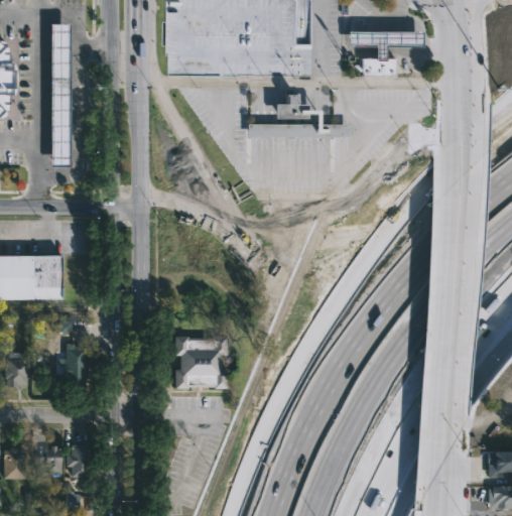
[(72,25),(73,164),(52,165),(51,25),(72,25)]
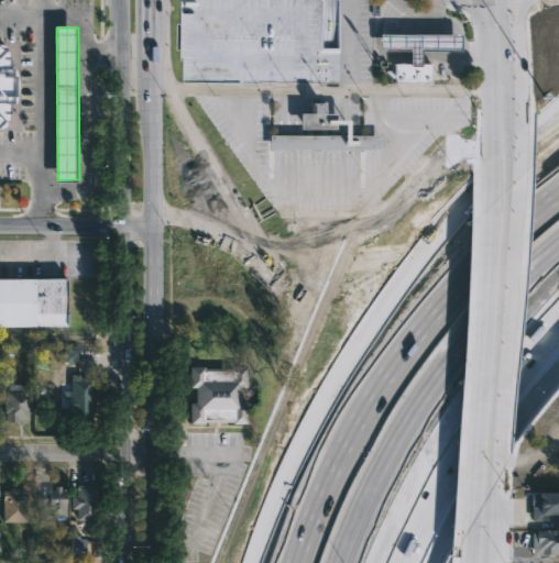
[(410,64),(410,52),(382,52),(382,34),(462,34),(462,52),(422,52),(422,64),(410,64)]
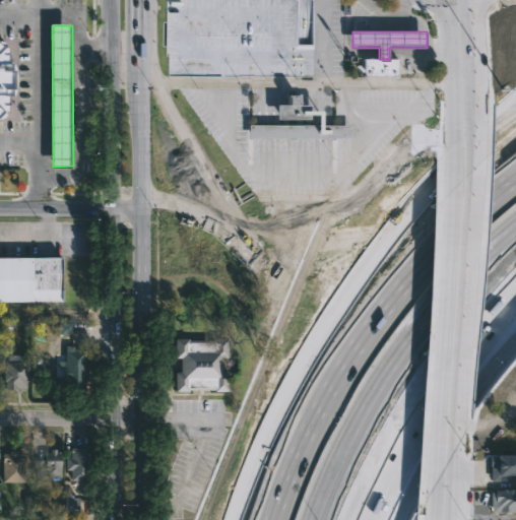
[(0,111),(0,48),(11,48),(12,111),(0,111)]
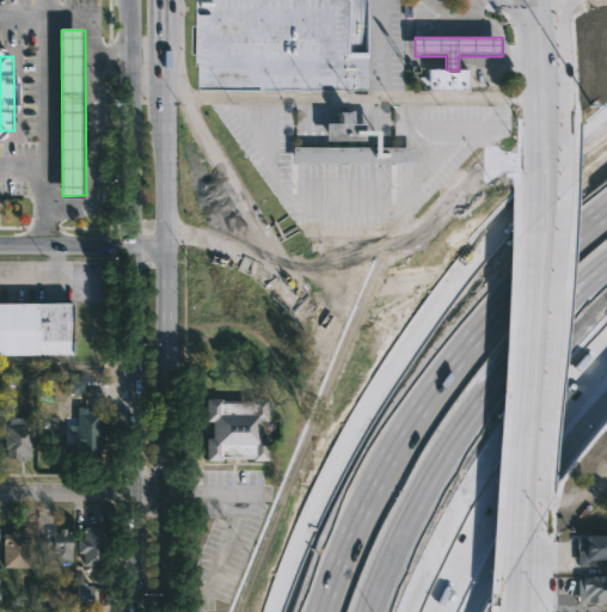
[(458,69),(468,69),(468,91),(428,90),(429,69),(446,69),(458,69)]
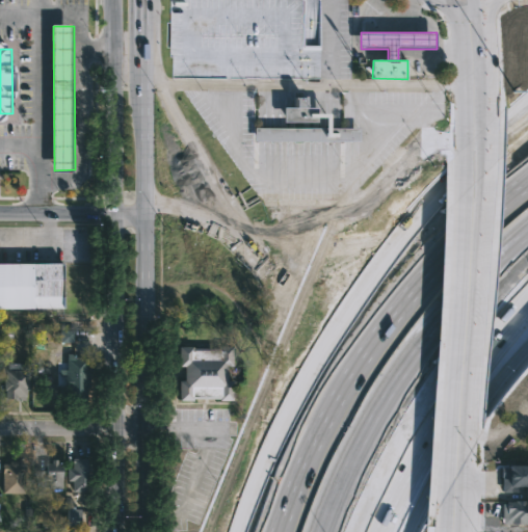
[(305,97),(305,108),(316,108),(316,114),(330,114),(330,128),(360,128),(359,142),(254,141),(254,128),(324,129),(324,118),(317,118),(317,123),(283,123),(283,107),(295,107),(295,97),(305,97)]
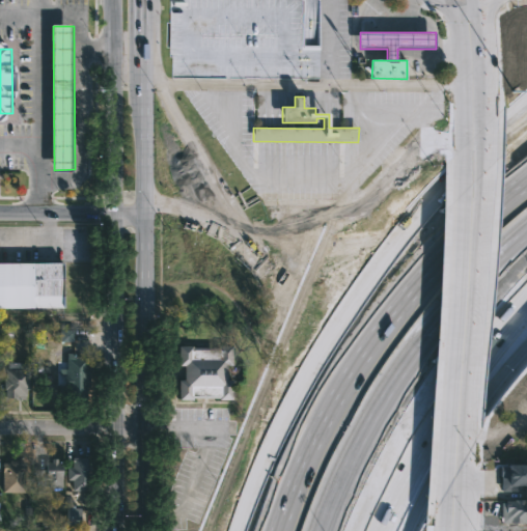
[(67,309),(0,309),(0,262),(66,262),(67,309)]
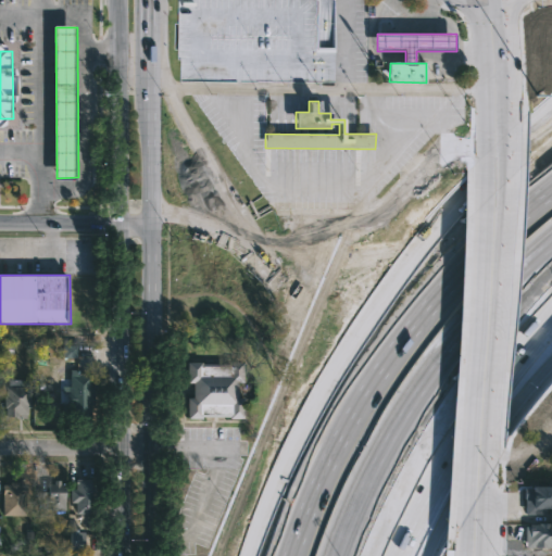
[(80,345),(66,346),(66,358),(80,358),(80,345)]
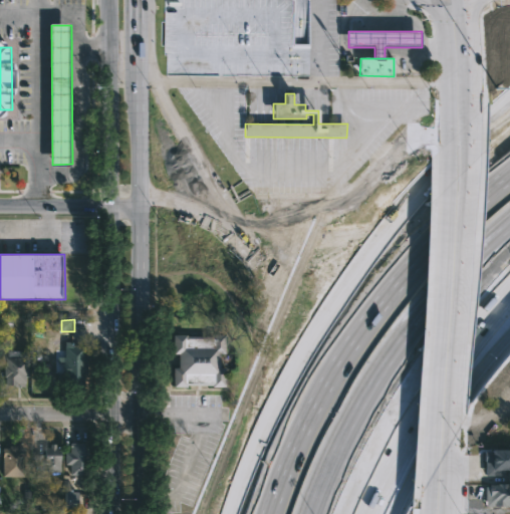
[(228,333),(228,352),(223,352),(223,367),(228,367),(228,387),(215,387),(215,384),(190,383),(190,387),(177,387),(177,366),(182,366),(182,352),(176,352),(177,334),(215,335),(215,333),(228,333)]
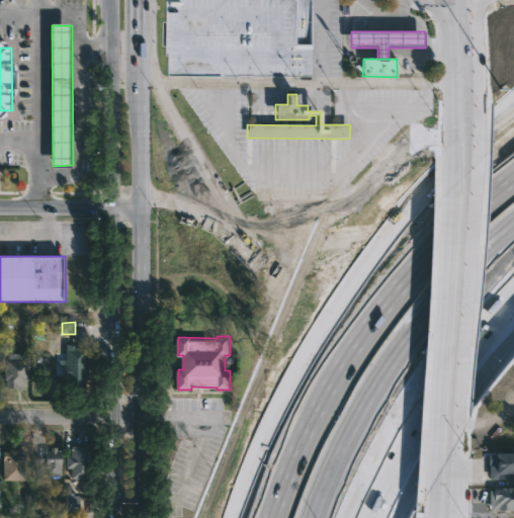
[(87,348),(87,365),(92,365),(92,377),(86,376),(86,386),(65,385),(66,359),(68,359),(68,343),(76,344),(76,347),(87,348)]
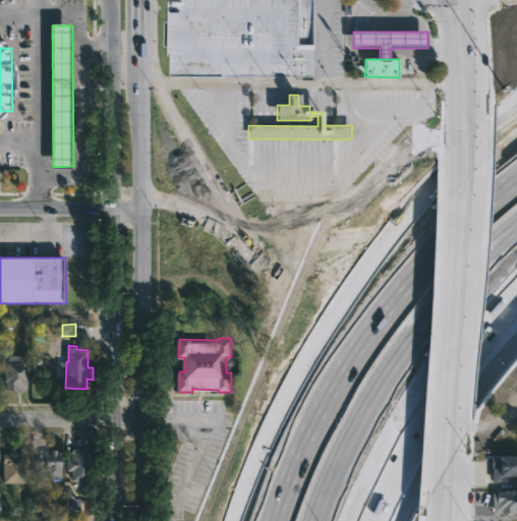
[(31,355),(31,361),(33,361),(33,381),(30,381),(30,389),(10,388),(10,382),(7,382),(7,369),(9,369),(9,361),(12,361),(12,354),(31,355)]
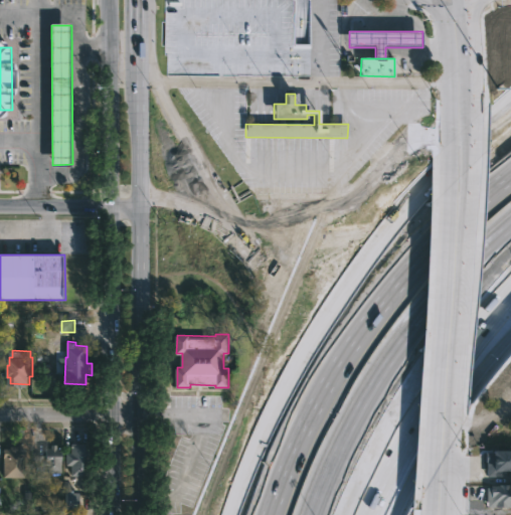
[(58,445),(58,448),(62,448),(61,472),(46,472),(46,468),(36,468),(37,455),(47,455),(47,448),(52,448),(52,444),(58,445)]
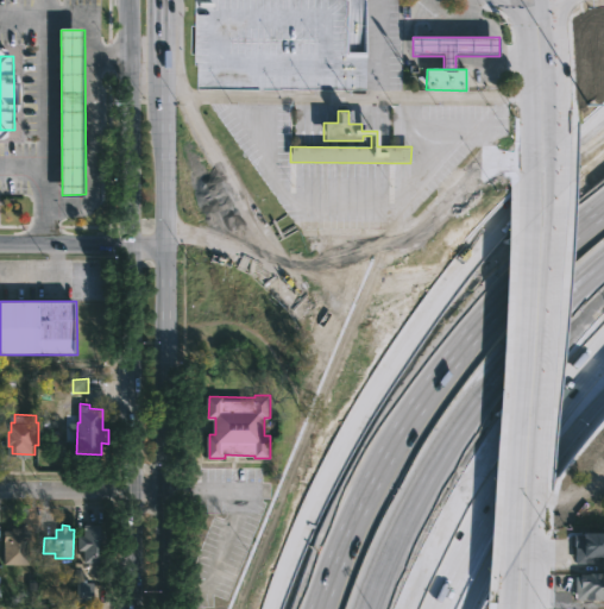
[(106,525),(106,562),(87,562),(87,550),(81,550),(81,535),(87,535),(87,525),(106,525)]
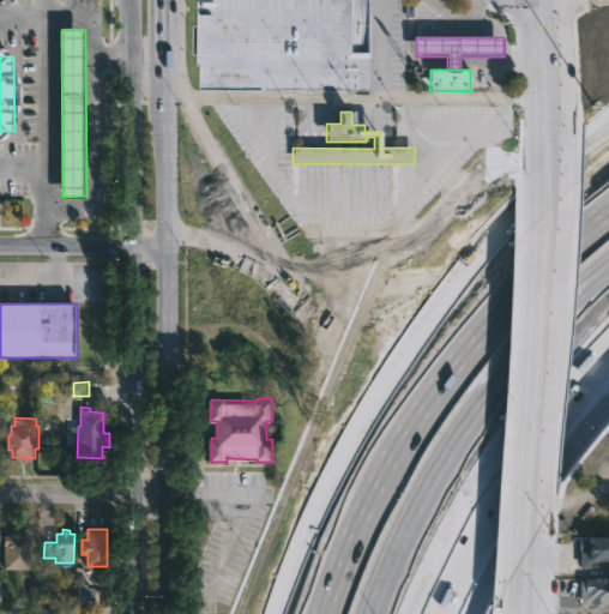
[(24,531),(24,535),(32,535),(32,569),(6,569),(6,536),(13,536),(13,531),(24,531)]
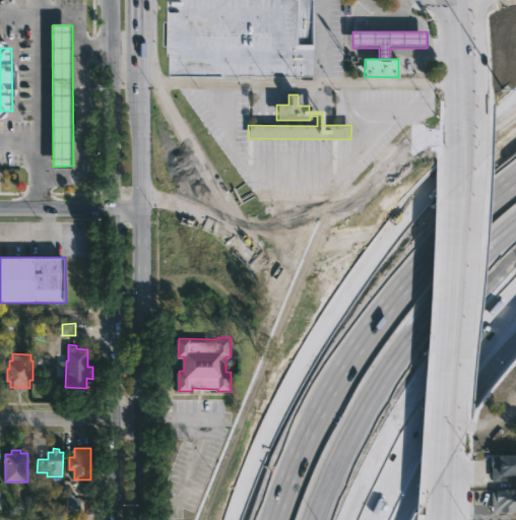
[(515,480),(498,480),(497,455),(504,455),(504,453),(515,453),(515,480)]
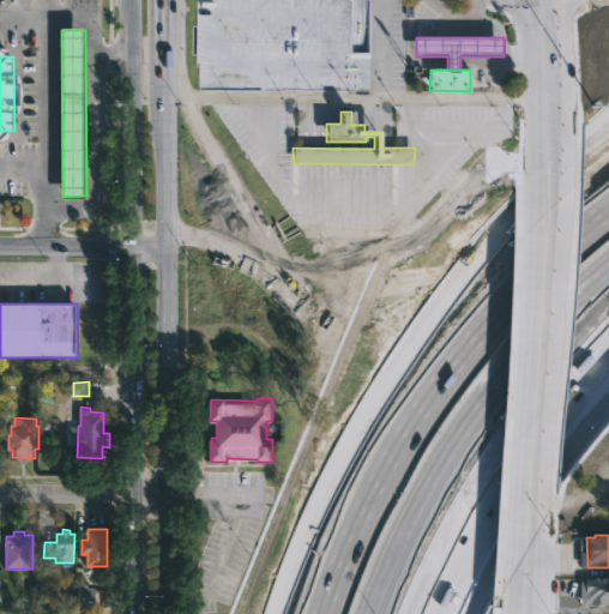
[(608,603),(584,603),(584,578),(608,577),(608,603)]
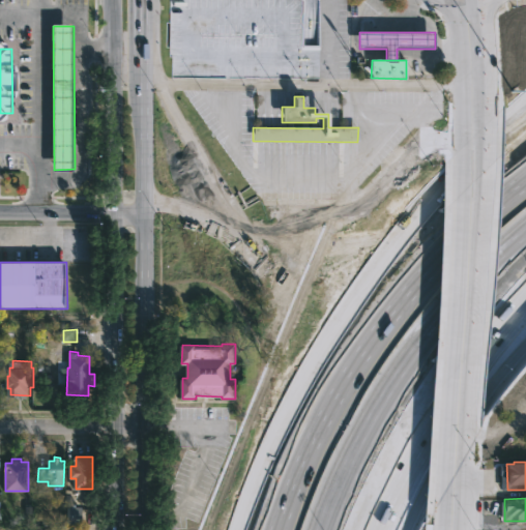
[(69,525),(83,525),(83,507),(69,507),(69,525)]
